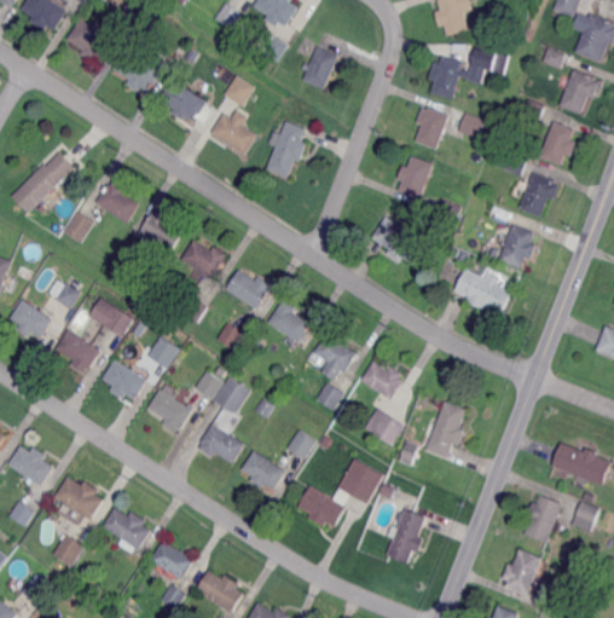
[(54,32),(46,27),(44,32),(29,22),(32,17),(21,10),(27,0),(47,0),(67,12),(54,32)]
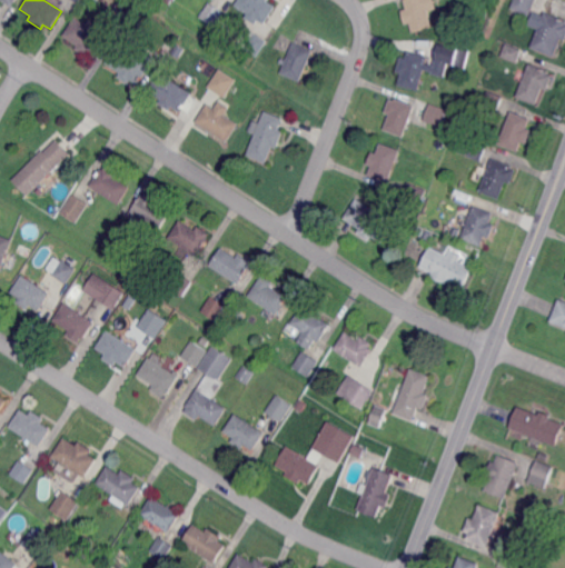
[(261,26),(255,21),(251,27),(241,19),(245,16),(231,7),(236,0),(259,0),(273,9),(261,26)]
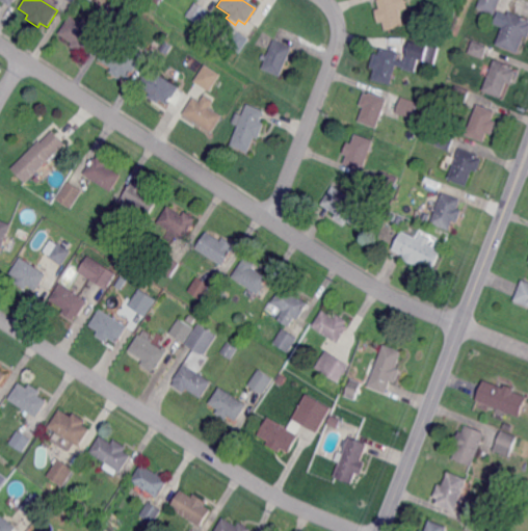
[(401,27),(383,32),(380,23),(376,24),(372,11),(376,9),(374,0),(403,0),(406,10),(397,12),(401,27)]
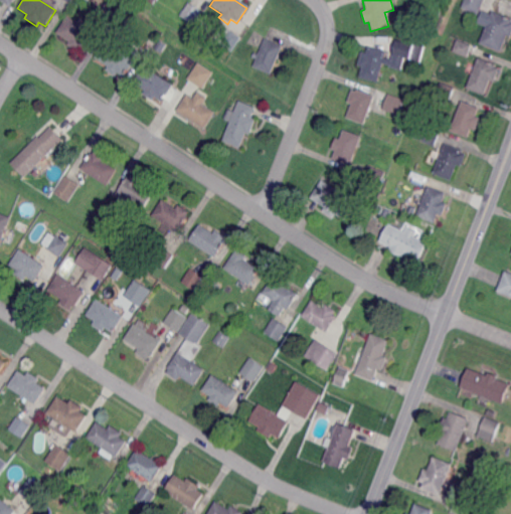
[(482,0),(477,14),(460,8),(463,0),(482,0)]
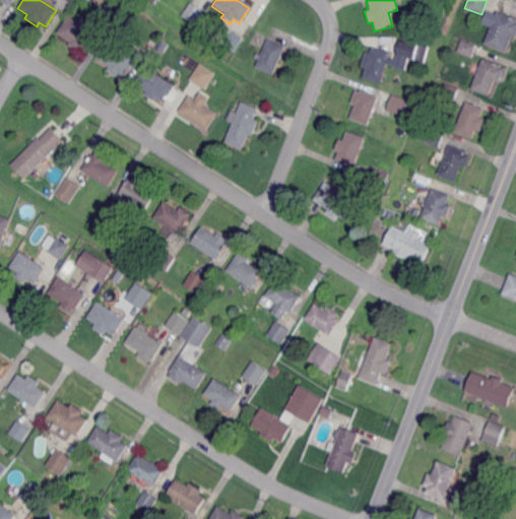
[(112,25),(97,16),(105,1),(120,10),(112,25)]
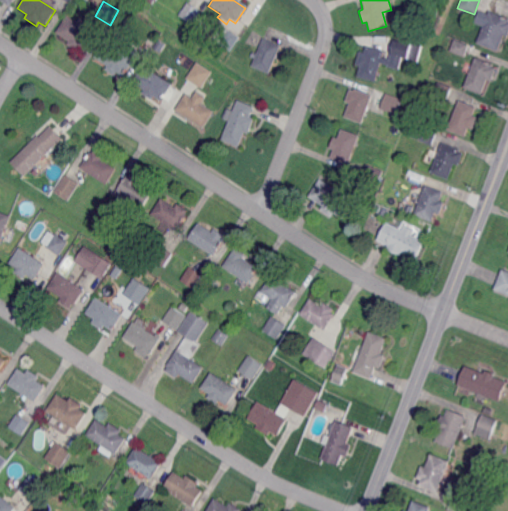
[(190,25),(177,16),(186,3),(199,11),(190,25)]
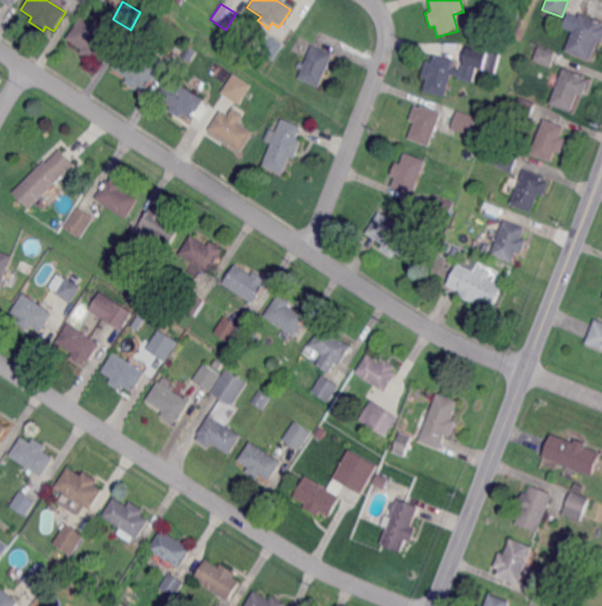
[(601,40),(601,44),(596,42),(589,62),(563,51),(578,13),(601,21),(601,40)]
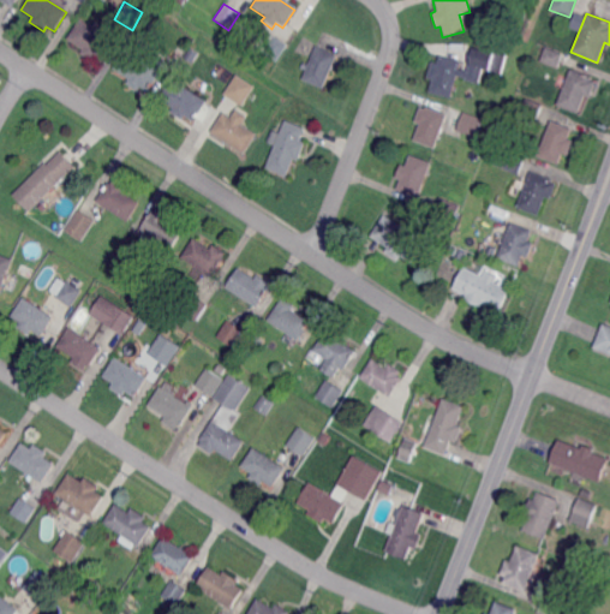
[(91,28),(94,22),(106,30),(102,36),(113,42),(101,63),(93,58),(90,61),(79,54),(82,51),(66,40),(78,19),(91,28)]
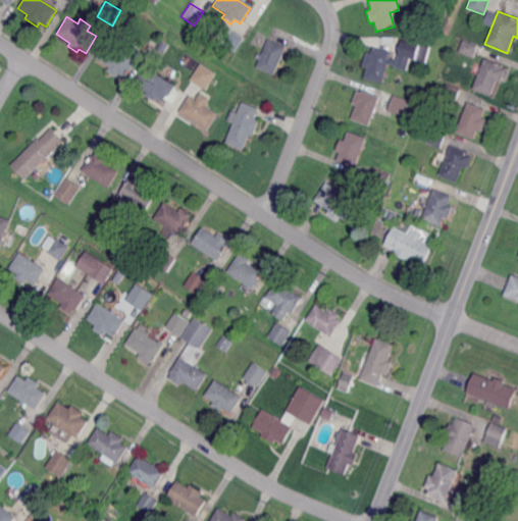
[(234,54),(221,46),(230,32),(243,39),(234,54)]
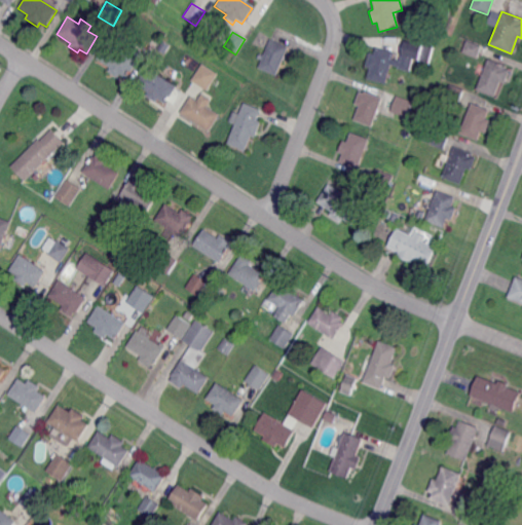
[(275,76),(257,68),(269,40),(287,47),(275,76)]
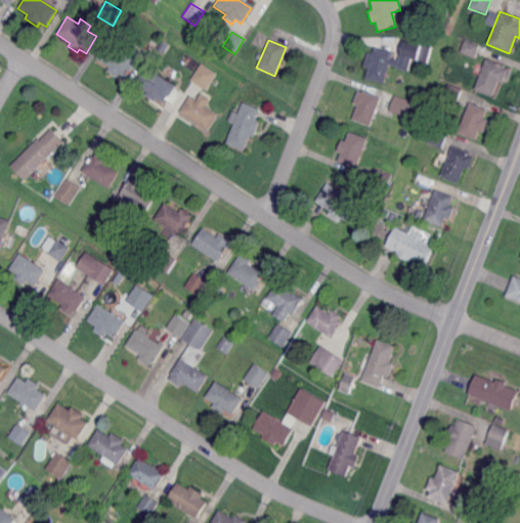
[(473,59),(459,53),(464,41),(478,47),(473,59)]
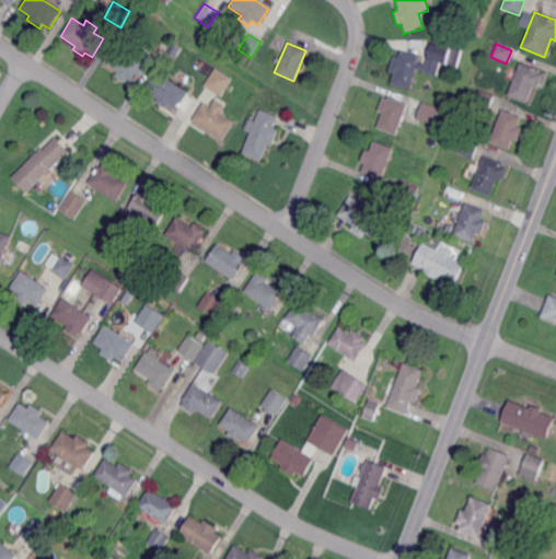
[(150,56),(132,83),(127,80),(124,83),(114,77),(116,72),(102,63),(113,45),(126,54),(131,45),(150,56)]
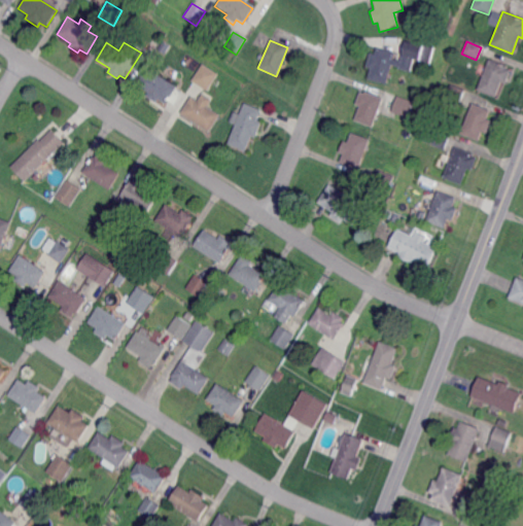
[(417,62),(411,61),(408,73),(397,70),(397,69),(389,67),(385,85),(367,80),(370,69),(365,68),(369,55),(373,56),(375,49),(392,55),(391,61),(399,63),(405,42),(421,46),(417,62)]
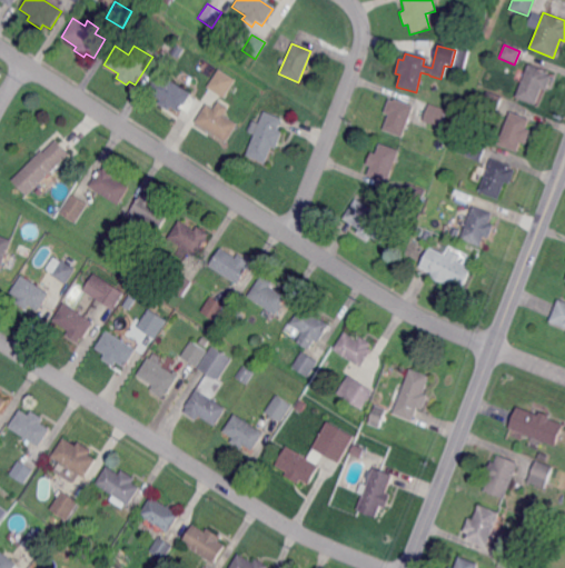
[(545,90),(541,89),(534,106),(514,98),(527,63),(552,73),(545,90)]
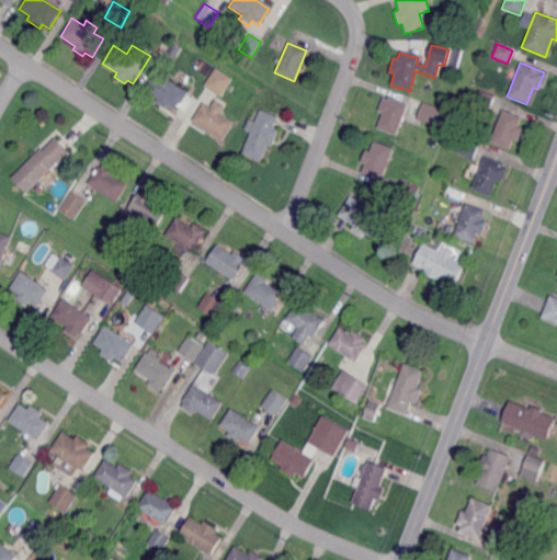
[(218,98),(202,87),(214,69),(230,79),(218,98)]
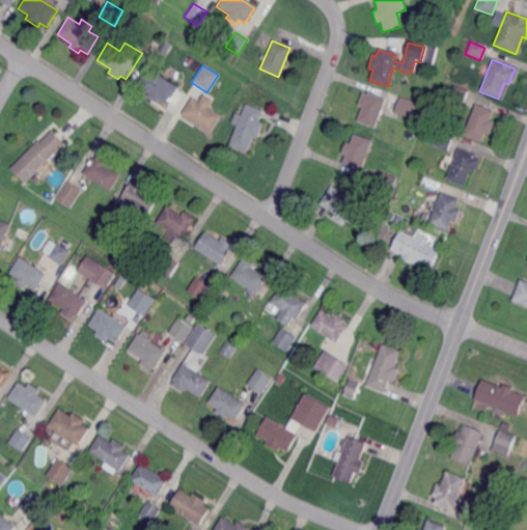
[(173,106),(167,103),(166,105),(159,101),(157,105),(145,98),(147,94),(135,86),(146,67),(176,87),(175,90),(182,93),(173,106)]
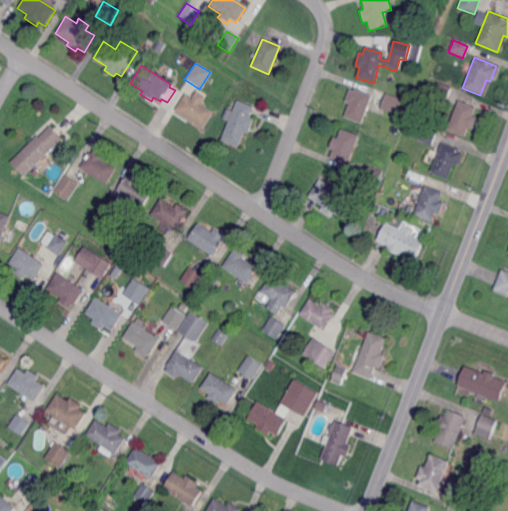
[(444,104),(430,98),(436,82),(451,88),(444,104)]
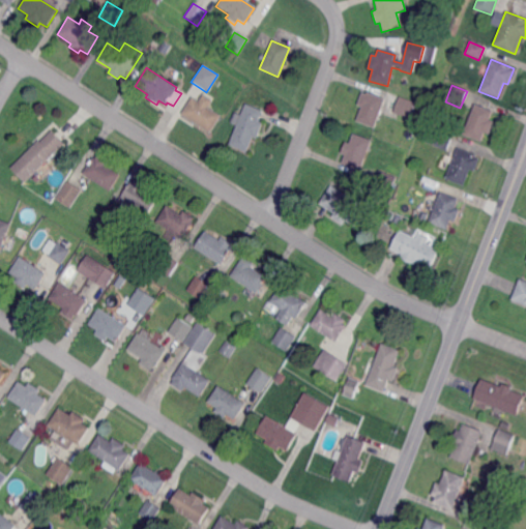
[(374,128),(355,121),(360,107),(356,106),(361,91),(384,99),(374,128)]
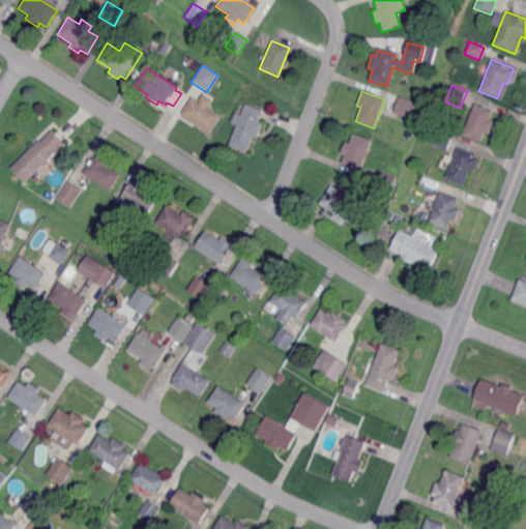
[(208,108),(221,116),(209,134),(180,115),(191,97),(198,101),(202,95),(212,101),(208,108)]
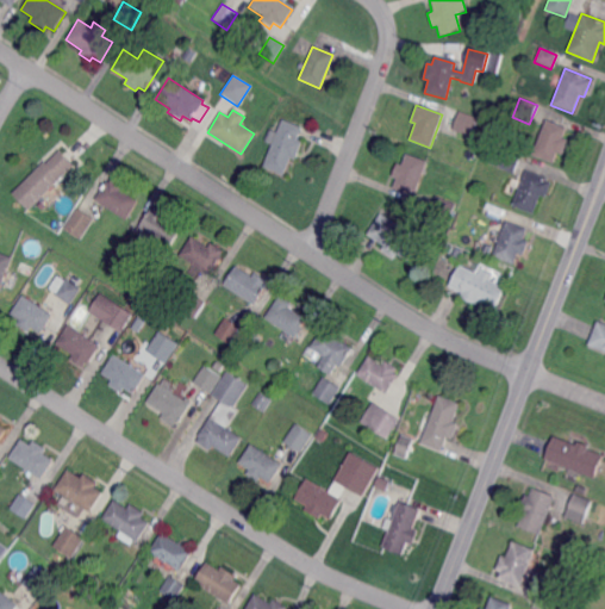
[(469,138),(450,130),(459,111),(478,119),(469,138)]
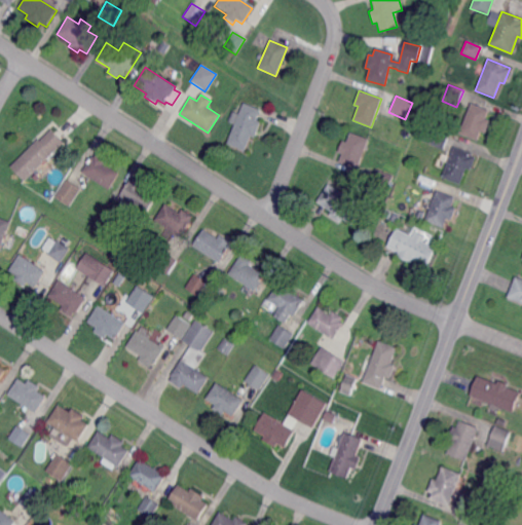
[(485,134),(480,133),(476,141),(458,135),(471,104),(488,111),(485,119),(489,121),(485,134)]
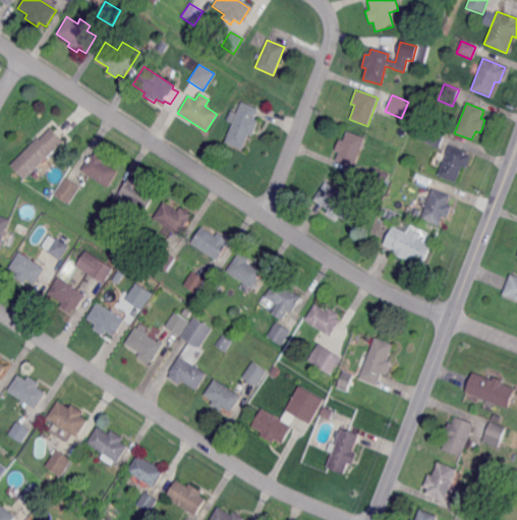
[(250,137),(246,136),(240,152),(223,143),(240,104),(256,110),(252,119),(253,119),(253,120),(256,122),(250,137)]
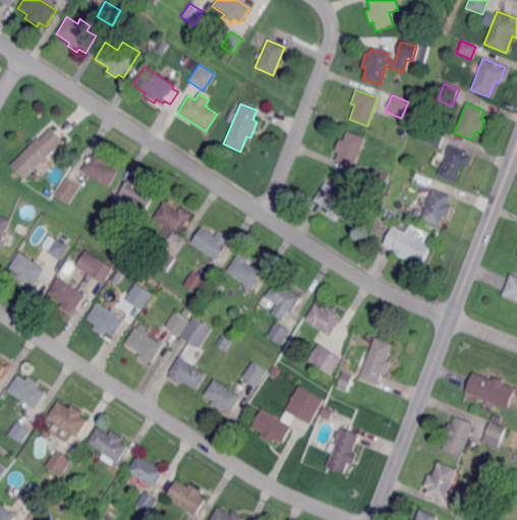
[(438,150),(415,139),(422,124),(445,133),(438,150)]
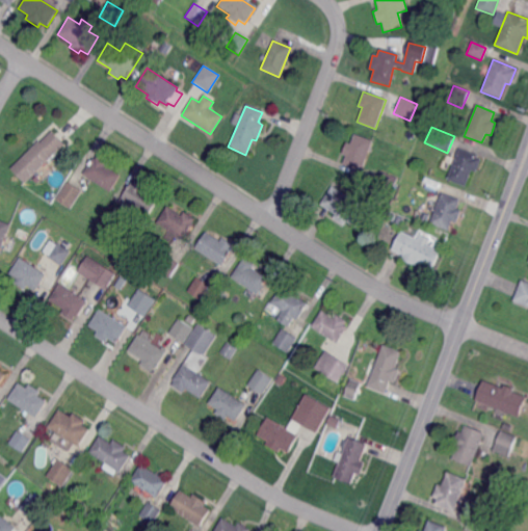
[(62,144),(24,184),(9,169),(37,141),(40,143),(50,132),(62,144)]
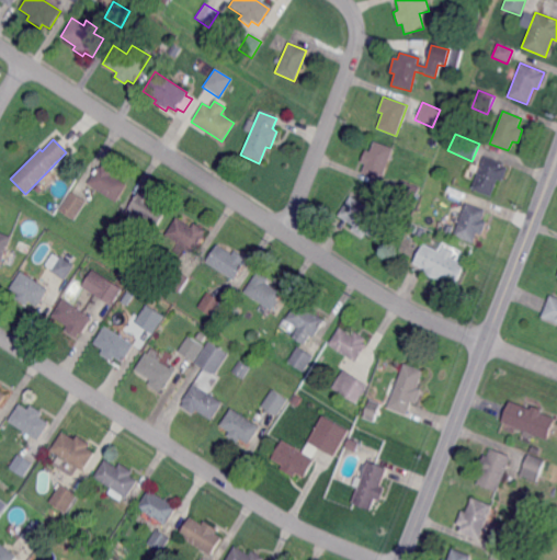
[(379,181),(361,173),(364,164),(360,162),(364,150),(368,152),(373,141),(393,149),(379,181)]
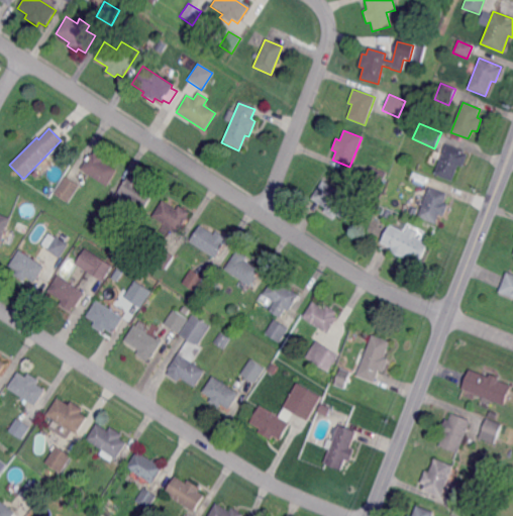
[(463,168),(457,166),(451,182),(433,175),(445,144),(468,153),(463,168)]
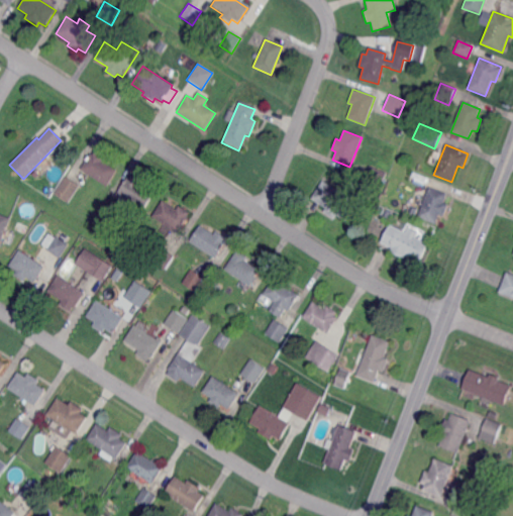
[(104,160),(101,164),(114,172),(104,188),(78,171),(88,155),(90,156),(93,152),(104,160)]
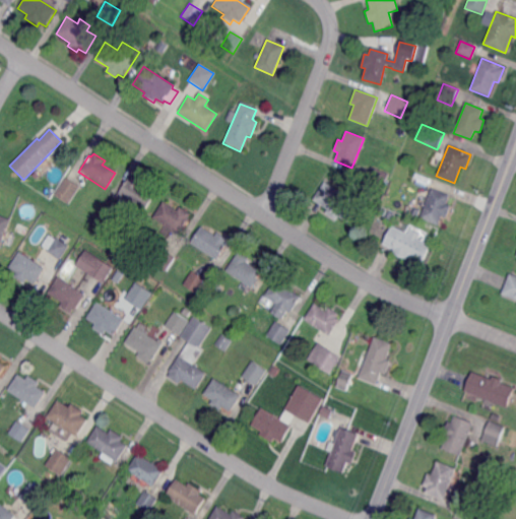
[(382,190),(364,183),(370,168),(388,175),(382,190)]
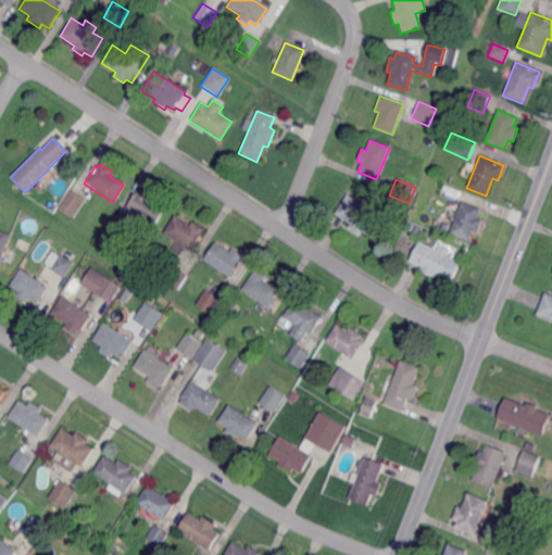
[(152,226),(125,209),(138,188),(151,197),(149,200),(163,210),(152,226)]
